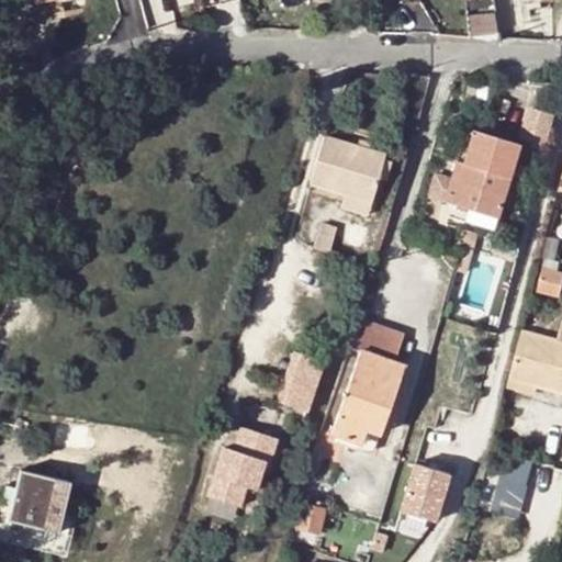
[(540,0),(521,0),(523,3),(528,3),(529,10),(541,9),(540,2),(540,0)]
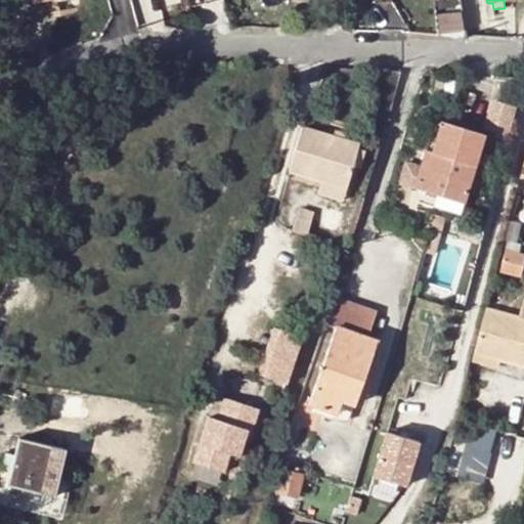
[(365,23),(350,24),(352,29),(353,31),(367,32),(365,23)]
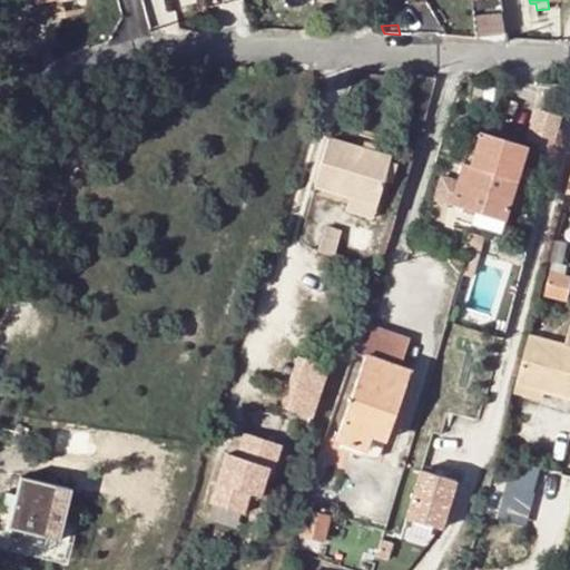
[(481,131),(470,168),(465,186),(459,184),(452,204),(507,220),(529,147),(481,131)]
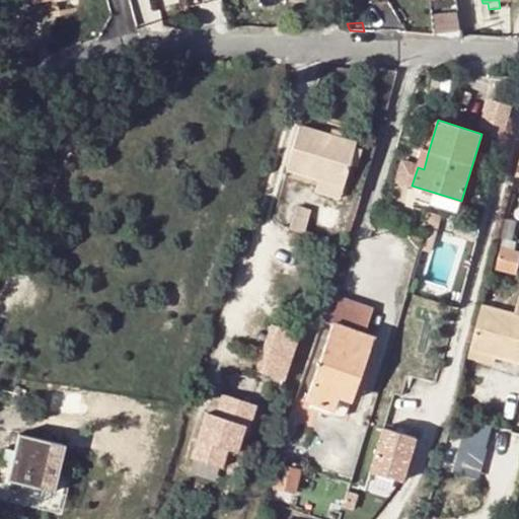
[(319,179),(345,187),(356,143),(299,128),(289,170),(319,179)]
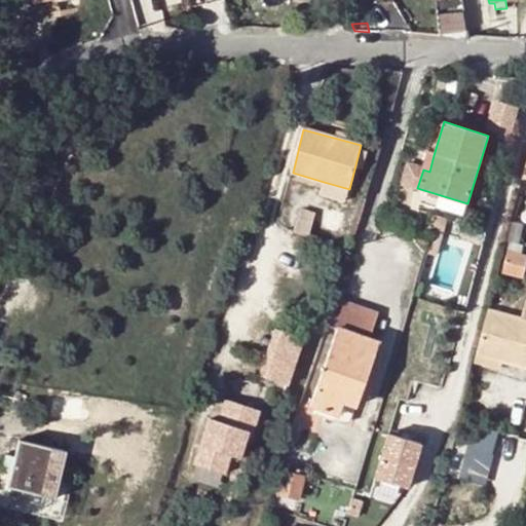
[(427,154),(423,170),(429,172),(434,155),(427,154)]
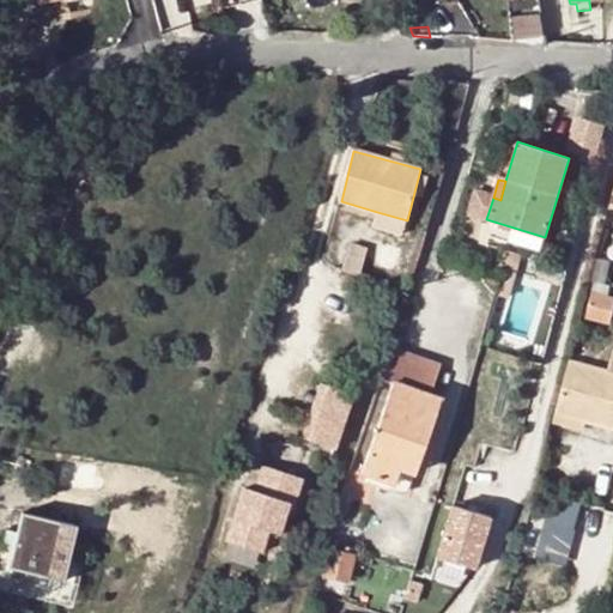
[(407,220),(377,212),(372,226),(402,235),(407,220)]
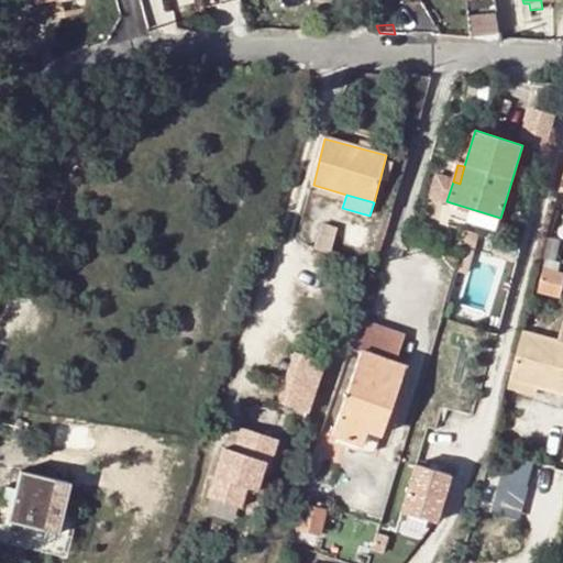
[(324,228),(317,251),(332,254),(339,232),(324,228)]
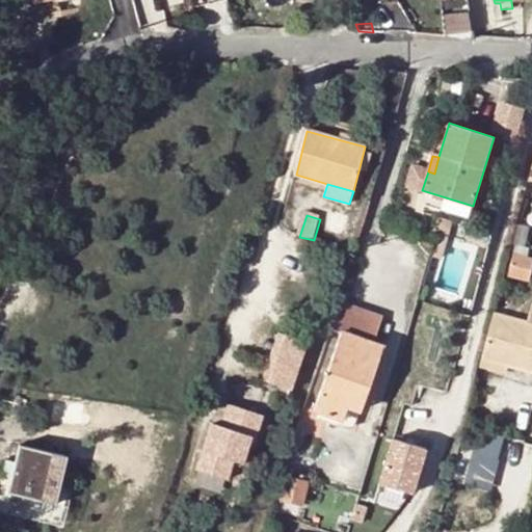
[(444,236),(448,221),(439,218),(436,224),(433,223),(431,233),(444,236)]
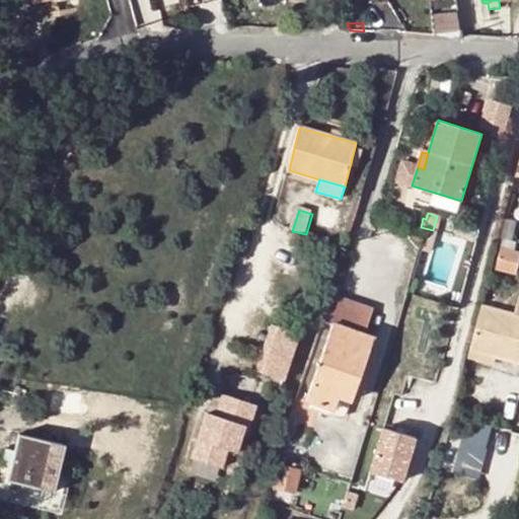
[(504,239),(497,272),(518,275),(518,251),(516,251),(518,241),(504,239)]
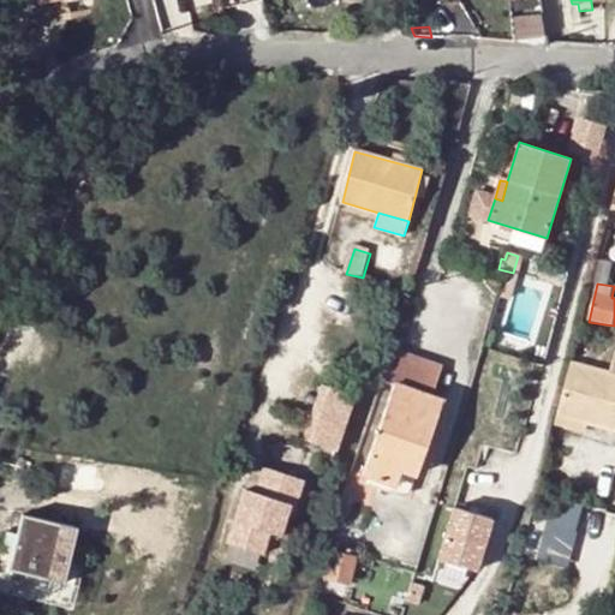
[(443,368),(394,351),(384,381),(396,384),(365,477),(398,488),(402,475),(411,448),(425,452),(443,399),(434,396),(443,368)]
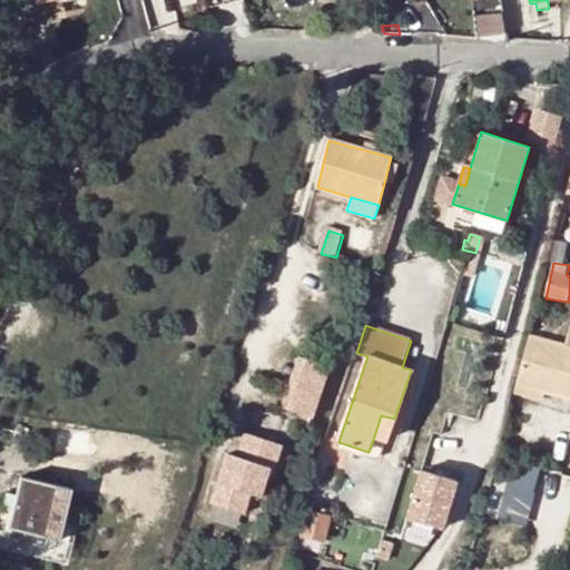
[(562,346),(530,338),(527,347),(517,386),(547,394),(569,400),(569,325),(568,325),(562,346)]
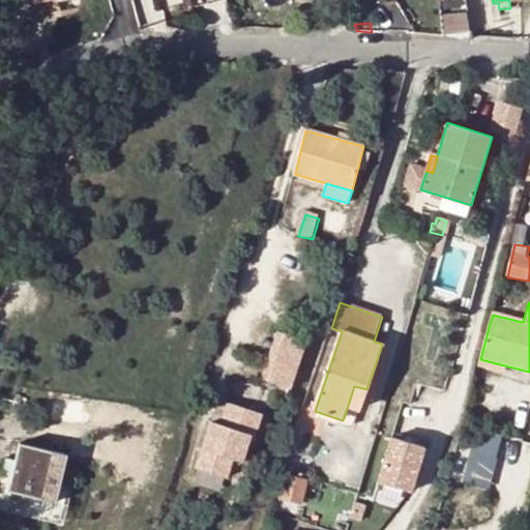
[(281,332),(272,361),(297,370),(307,341),(281,332)]
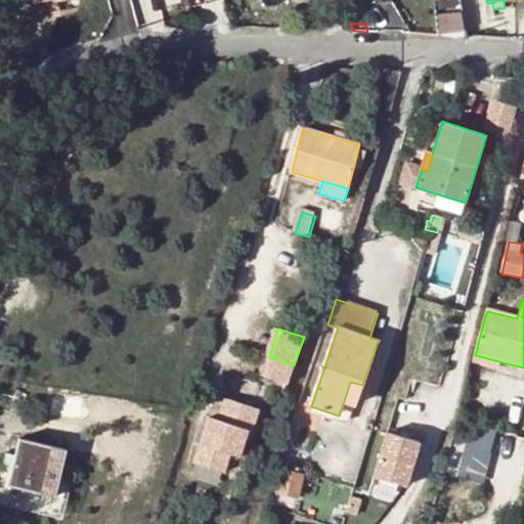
[(500,374),(503,362),(475,355),(473,365),(500,374)]
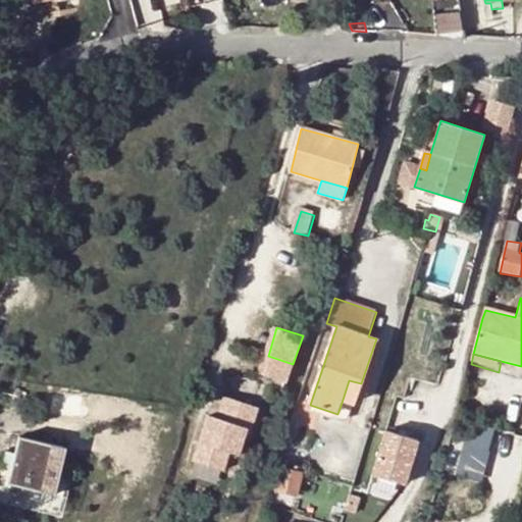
[(288,380),(293,364),(268,356),(262,373),(288,380)]
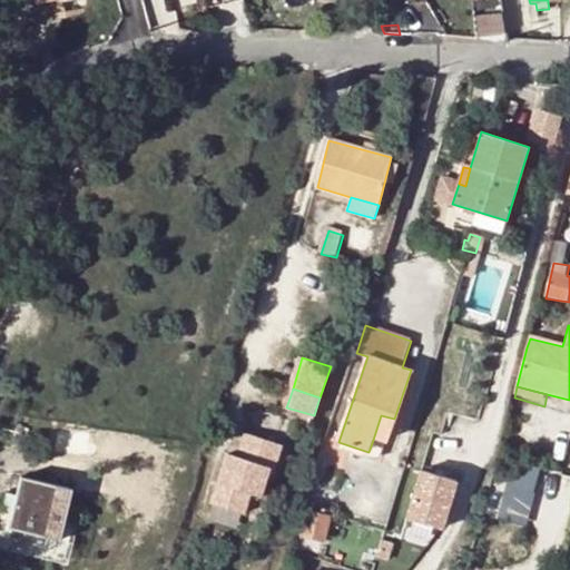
[(381,415),(373,440),(385,444),(394,419),(381,415)]
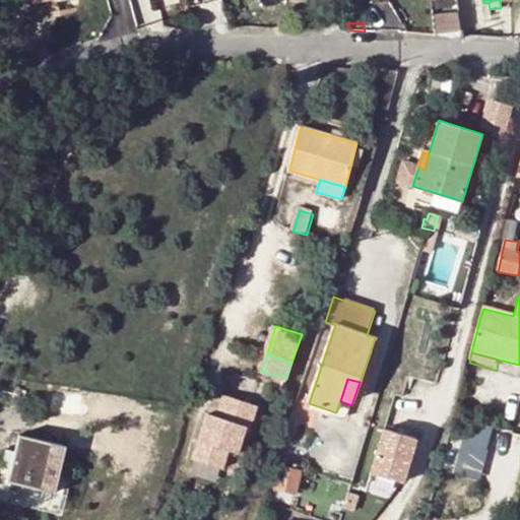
[(208,413),(194,458),(225,468),(232,449),(240,452),(247,431),(251,432),(259,406),(226,395),(218,415),(208,413)]
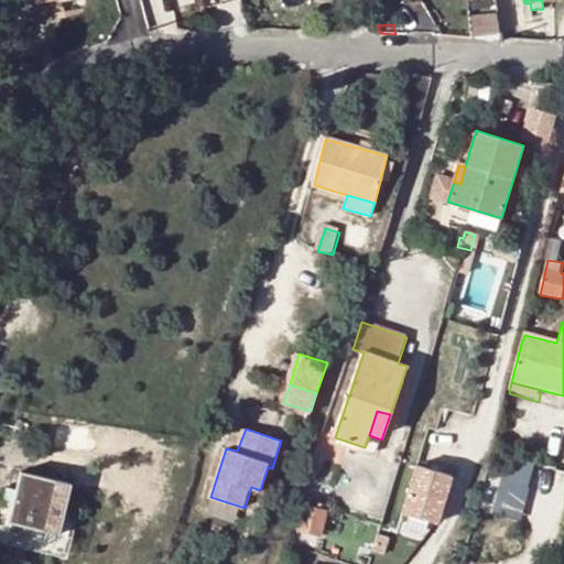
[(507,455),(498,511),(527,516),(535,459),(507,455)]
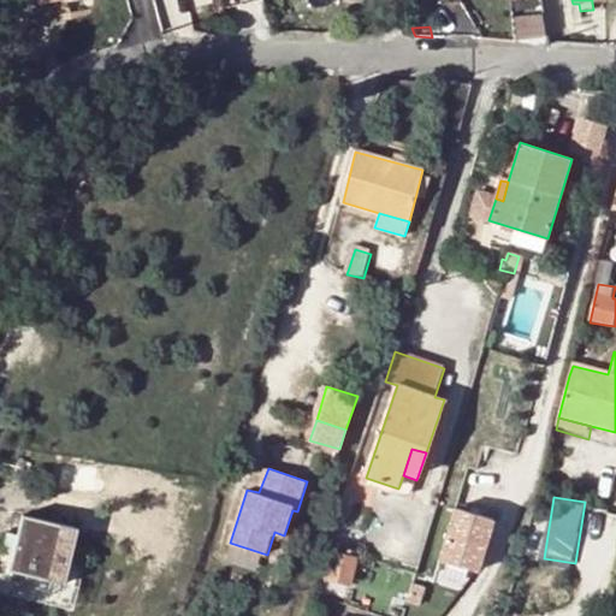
[(430,563),(428,572),(451,578),(449,586),(465,591),(473,564),(458,560),(473,514),(450,505),(446,519),(439,517),(424,562),(430,563)]
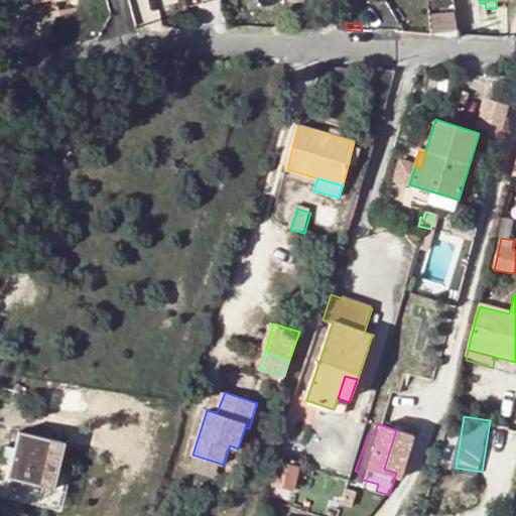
[(18,427),(7,472),(47,483),(59,438),(18,427)]
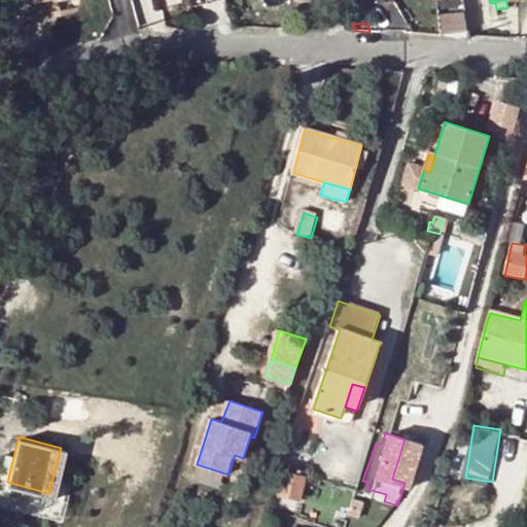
[(302,502),(307,477),(284,469),(279,496),(302,502)]
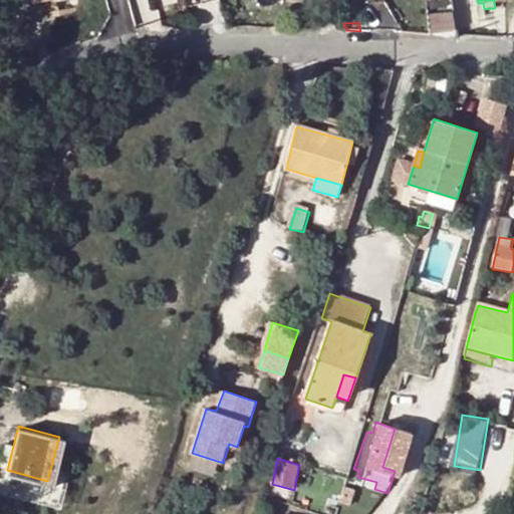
[(376,482),(357,477),(354,483),(374,489),(376,482)]
